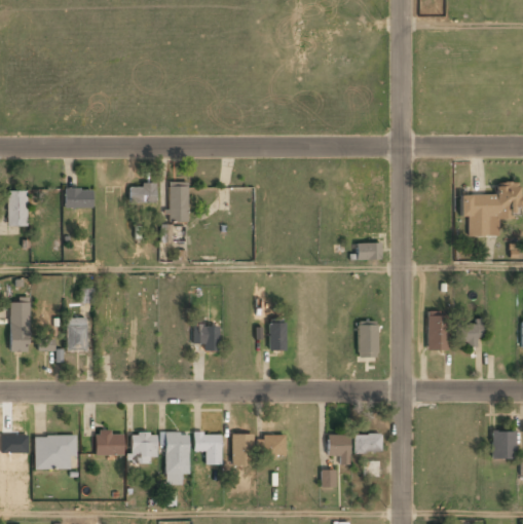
[(495,216),(521,216),(521,182),(498,183),(498,193),(460,193),(460,217),(470,217),(470,236),(495,235),(495,216)]
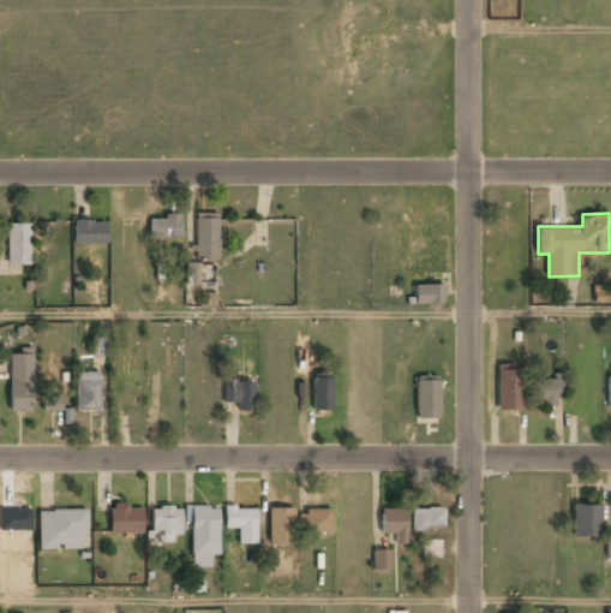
[(153,237),(184,237),(184,214),(153,214),(153,237)]
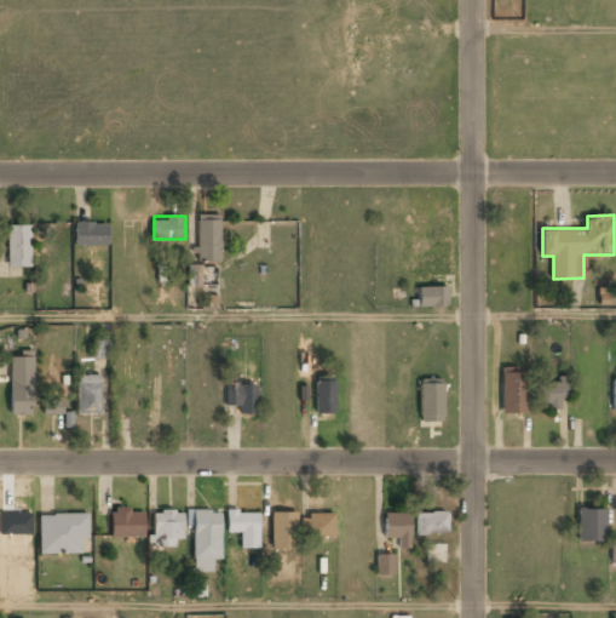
[(223,216),(200,216),(200,261),(223,261),(223,216)]
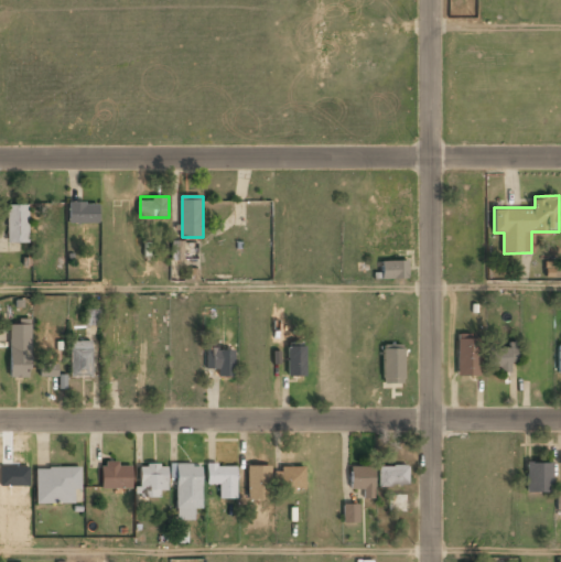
[(69,223),(100,223),(100,202),(69,202),(69,223)]
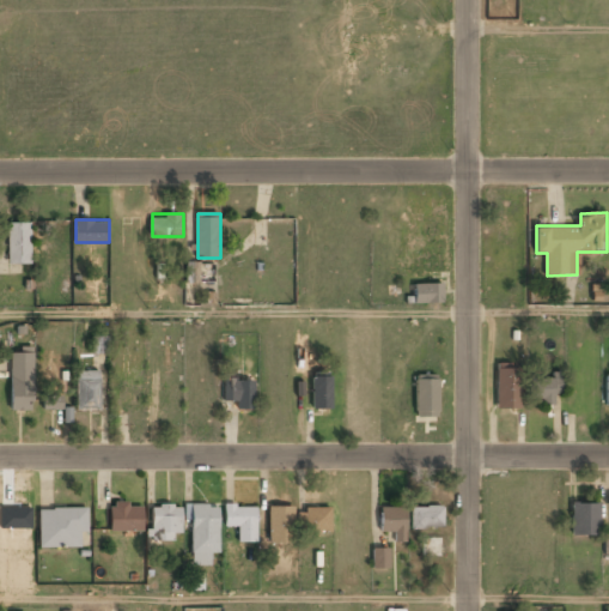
[(10,223),(10,264),(32,264),(32,223),(10,223)]
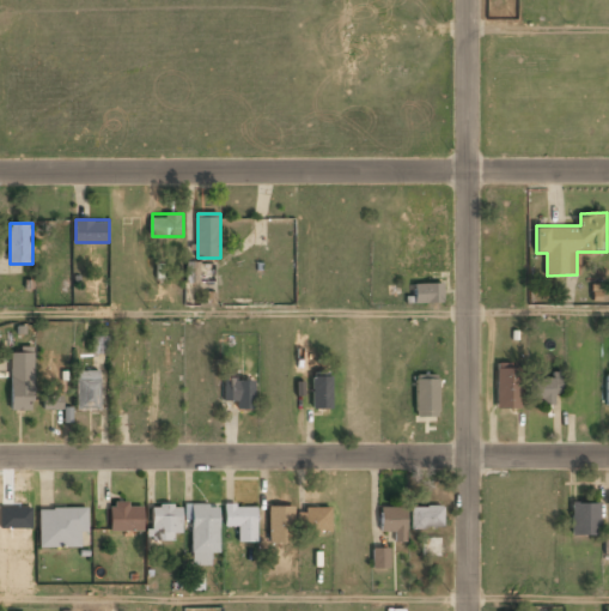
[(445,283),(415,283),(415,302),(444,303),(445,283)]
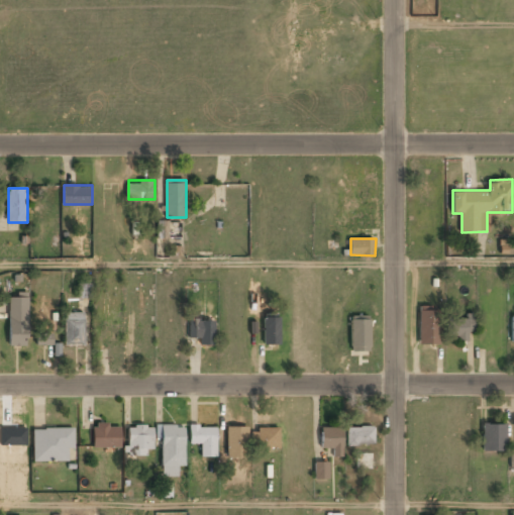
[(94,282),(80,282),(80,297),(94,297),(94,282)]
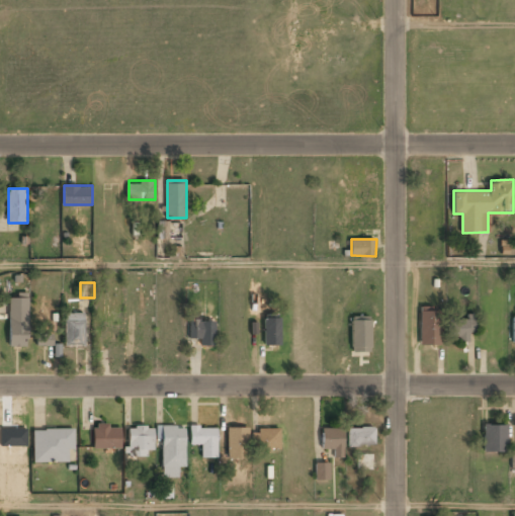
[(28,296),(9,296),(10,346),(29,346),(28,296)]
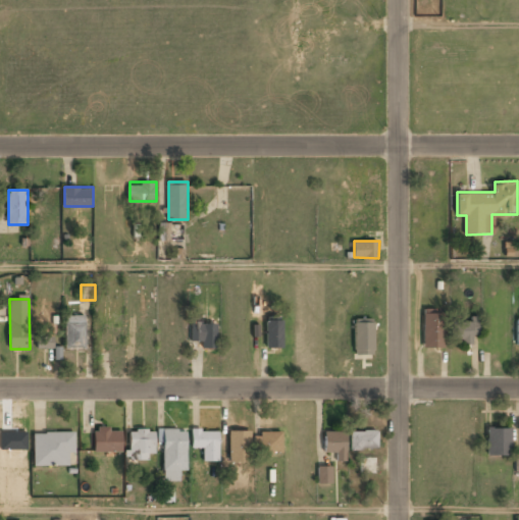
[(445,346),(445,309),(425,309),(425,346),(445,346)]
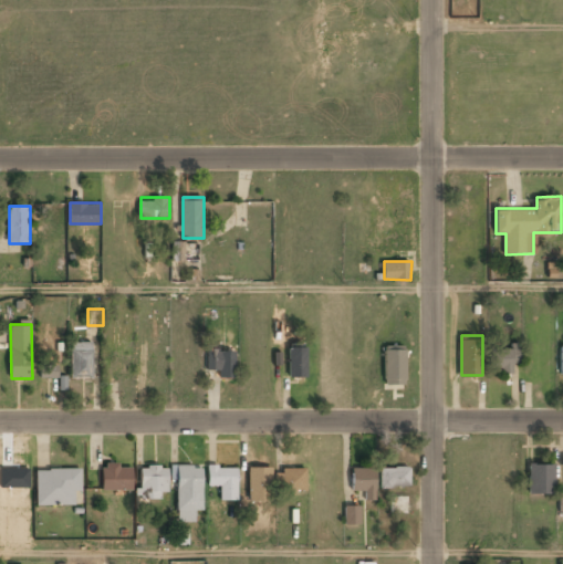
[(94,377),(94,342),(72,342),(72,377),(94,377)]
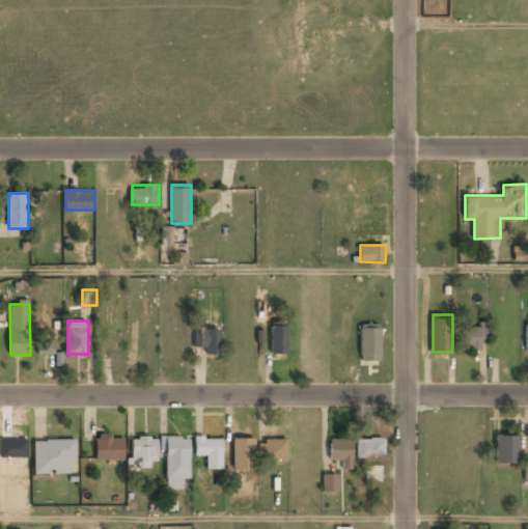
[(362,360),(381,360),(381,324),(362,324),(362,360)]
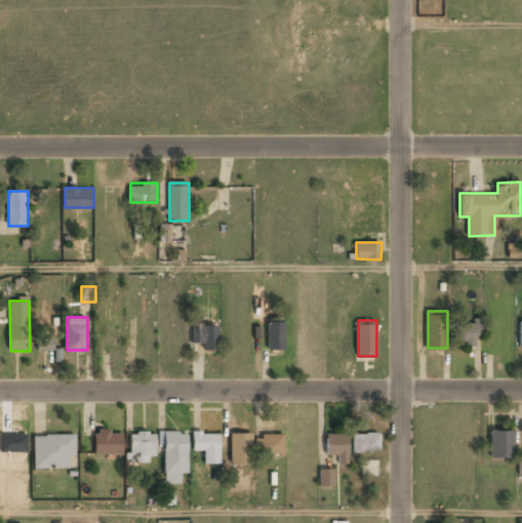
[(458,344),(476,344),(476,335),(483,335),(483,320),(458,320),(458,344)]
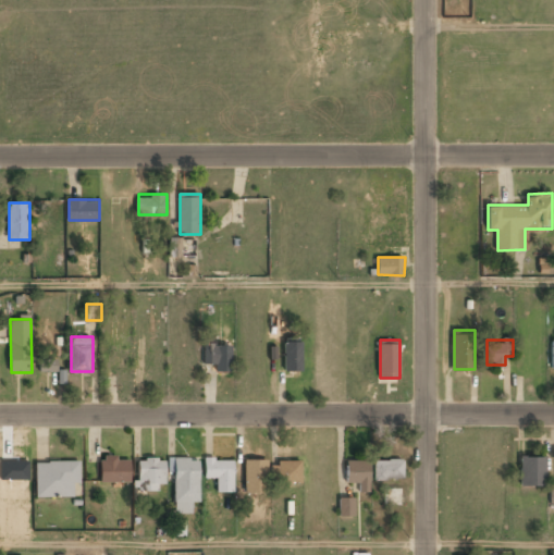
[(284,371),(303,371),(303,341),(284,341),(284,371)]
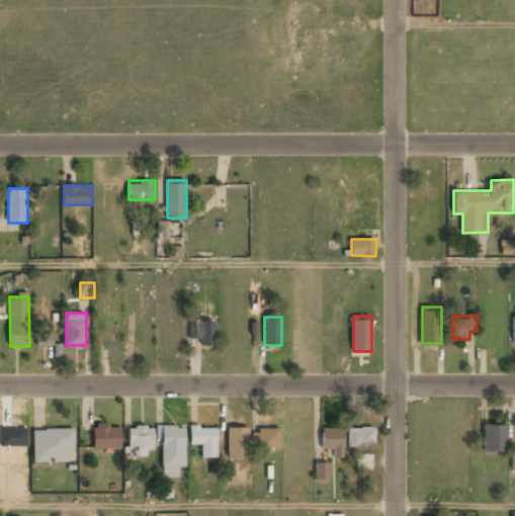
[(193,336),(200,336),(200,345),(217,345),(217,321),(193,321),(193,336)]
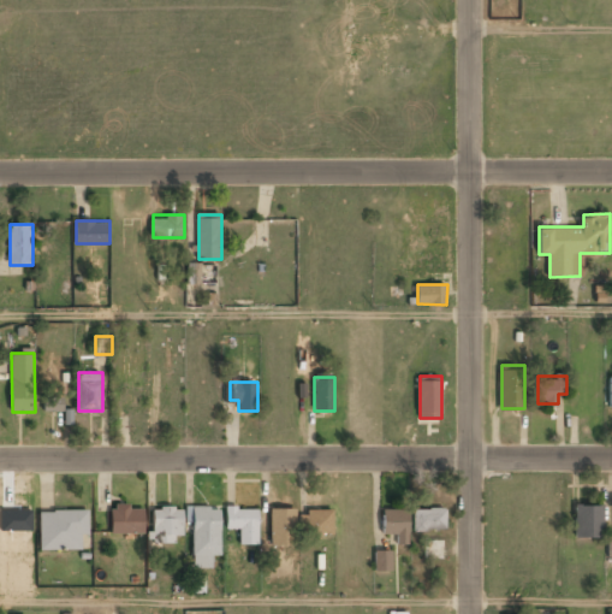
[(63,397),(47,397),(47,409),(63,409),(63,397)]
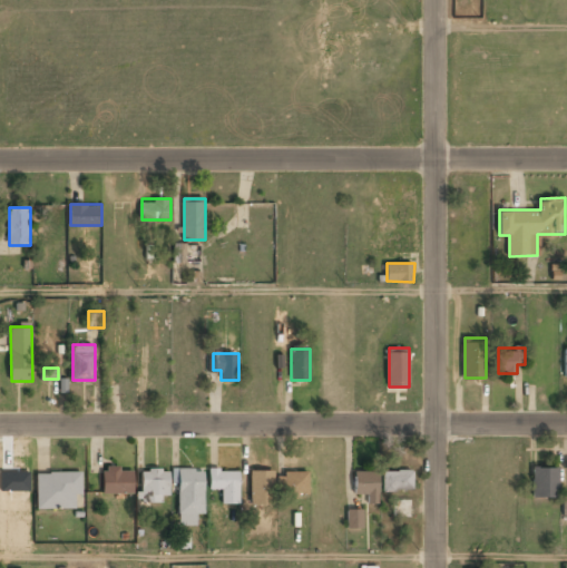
[(205,513),(205,467),(179,467),(179,525),(198,525),(198,513),(205,513)]
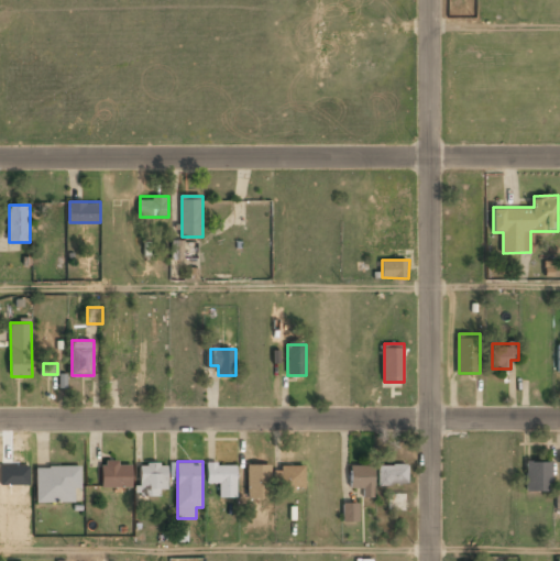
[(552,461),(527,461),(527,491),(552,491),(552,461)]
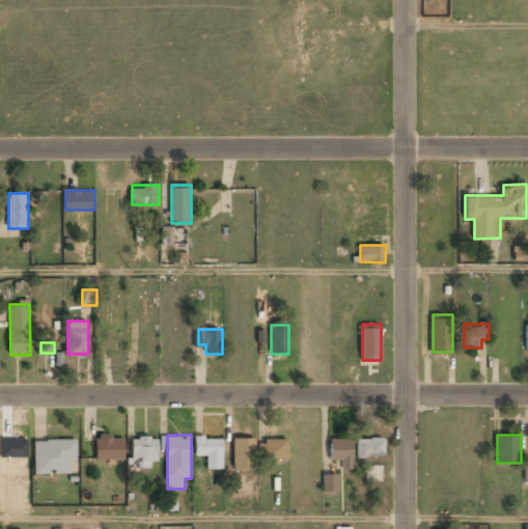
[(96,460),(126,460),(126,436),(96,436),(96,460)]
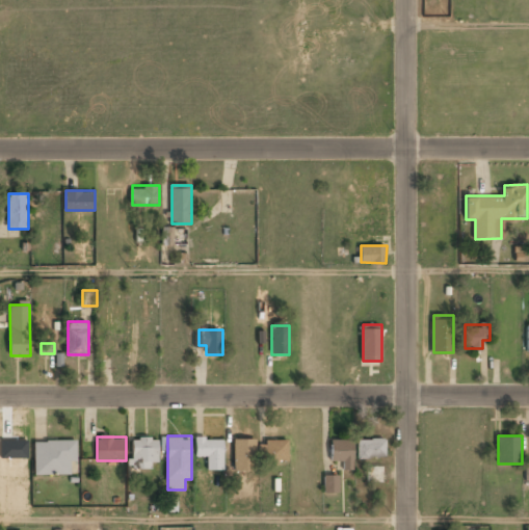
[(208,469),(226,469),(226,438),(196,436),(196,456),(208,456),(208,469)]
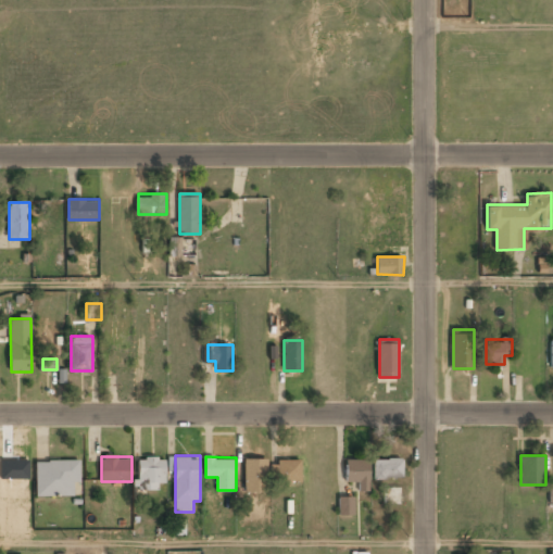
[(138,457),(138,490),(166,490),(166,457),(138,457)]
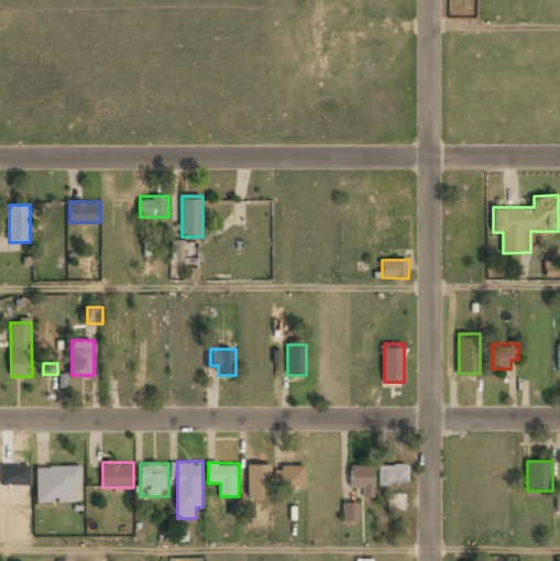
[(248,496),(268,496),(268,463),(248,463),(248,496)]
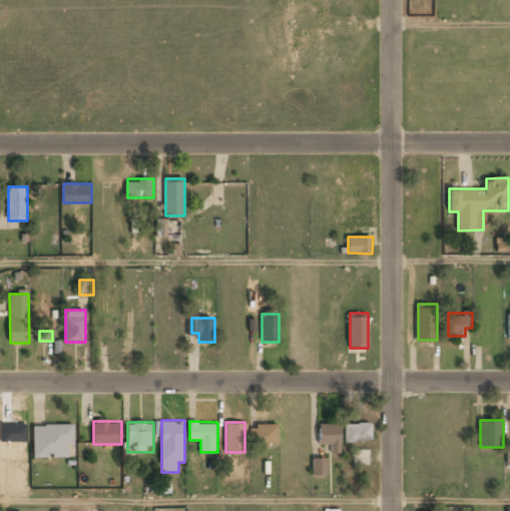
[(374,422),(346,422),(346,442),(374,442),(374,422)]
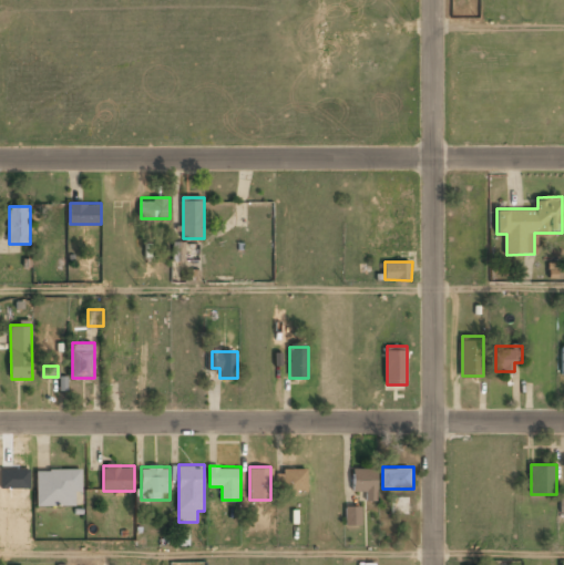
[(354,468),(354,490),(366,490),(366,501),(377,501),(377,468),(354,468)]
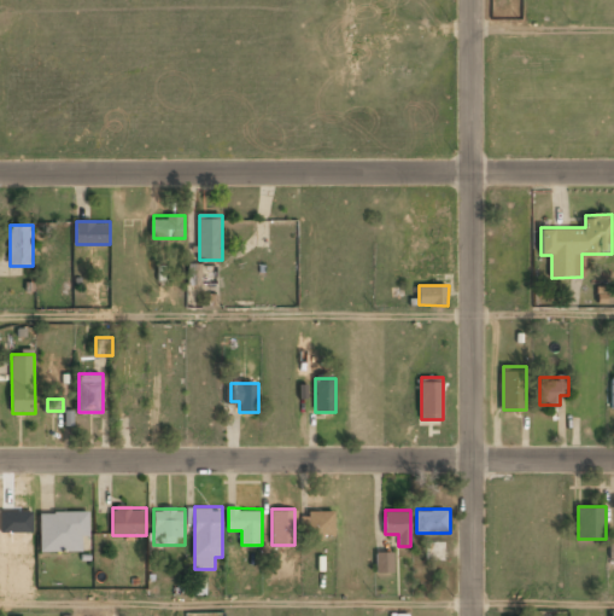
[(91,534),(89,511),(40,512),(40,551),(82,551),(82,535),(91,534)]
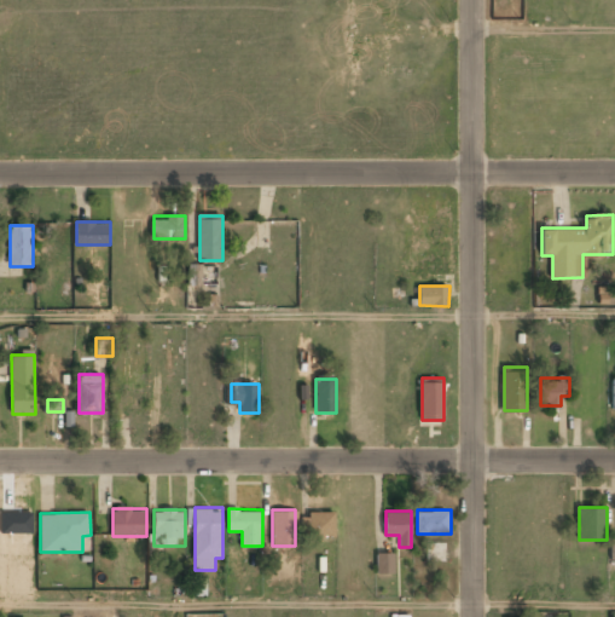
[(336,512),(305,512),(305,536),(336,536),(336,512)]
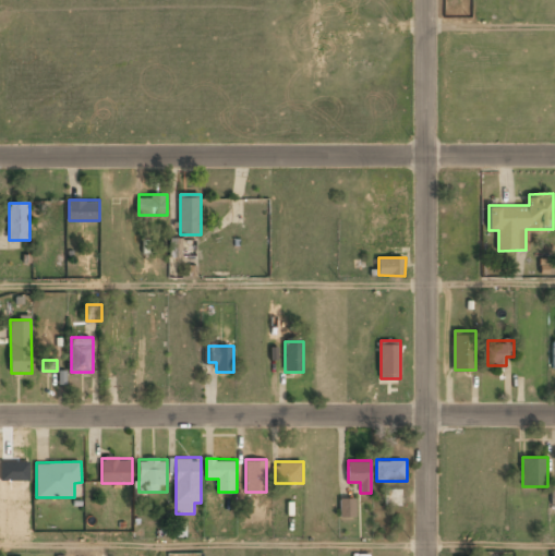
[(406,488),(386,488),(386,505),(406,505),(406,488)]
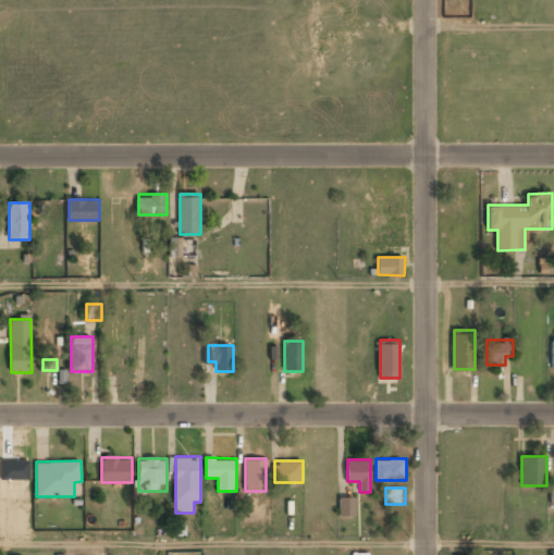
[(341,497),(341,516),(356,516),(356,497),(341,497)]
